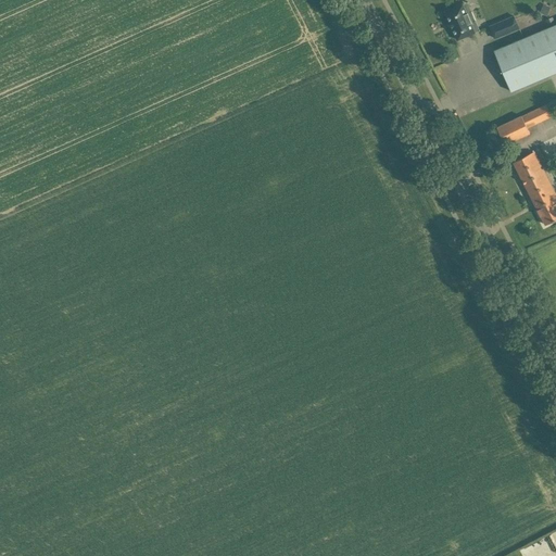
[(471,23),(477,21),(472,11),(467,13),(463,3),(445,11),(457,40),(475,33),(471,23)]
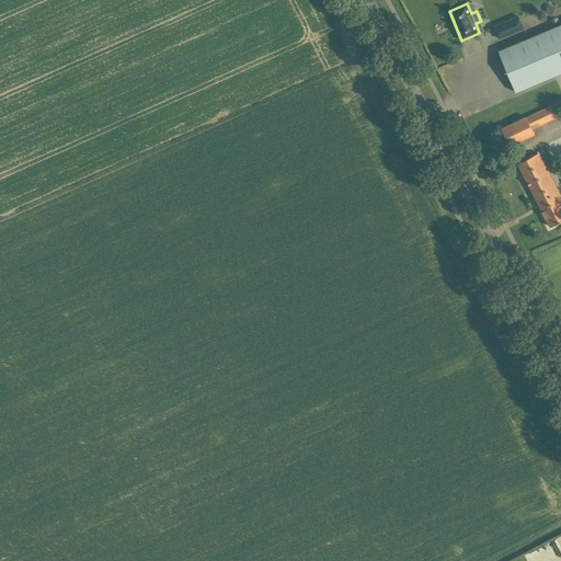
[(524,29),(519,16),(494,26),(500,38),(524,29)]
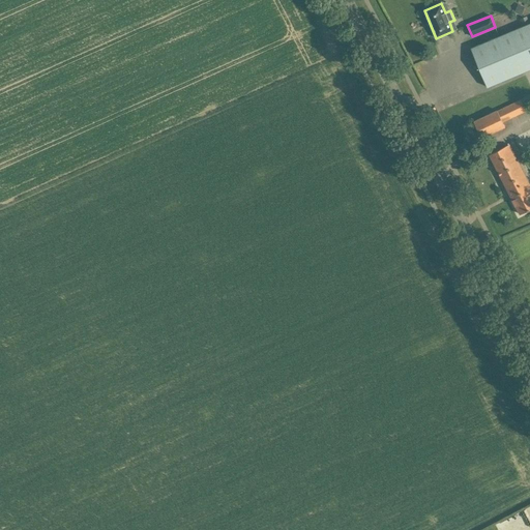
[(529,68),(529,23),(471,48),(488,87),(529,68)]
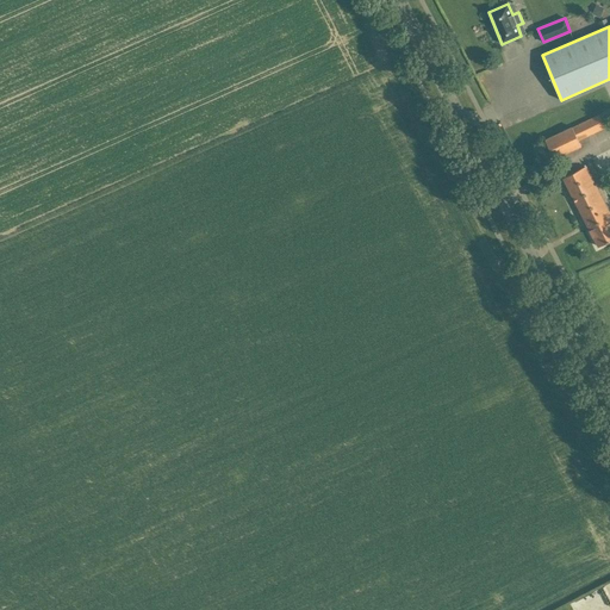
[(599,114),(546,139),(554,159),(582,145),(579,141),(605,128),(599,114)]
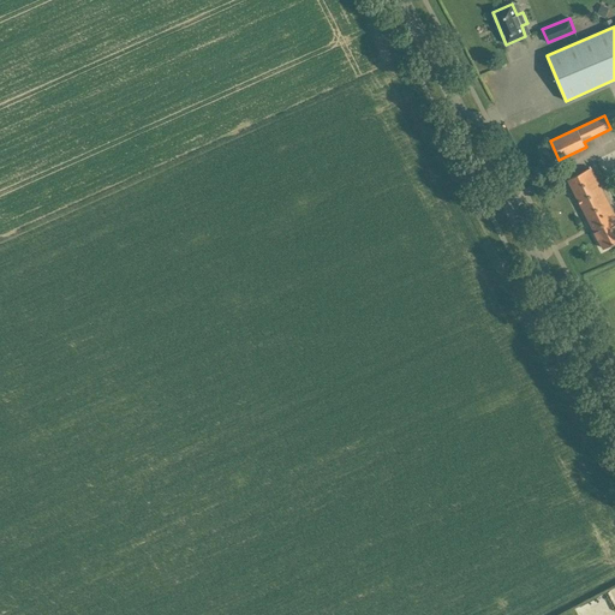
[(614,222),(613,219),(614,216),(614,214),(591,167),(568,179),(604,249),(614,242),(614,222)]
